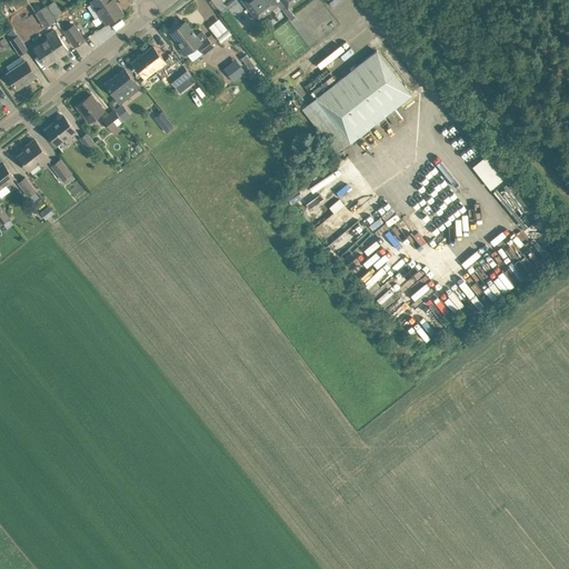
[(91,0),(91,1),(106,23),(122,12),(117,2),(116,3),(115,1),(116,1),(115,0),(91,0)]
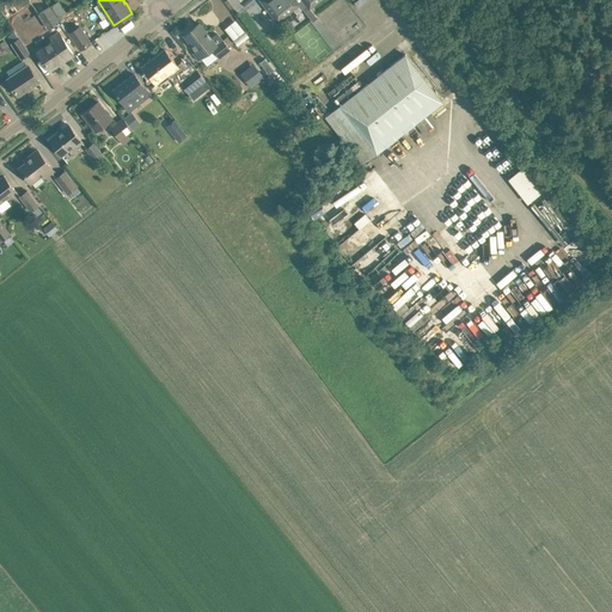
[(259,0),(277,22),(300,5),(312,20),(317,17),(310,8),(320,0),(259,0)]
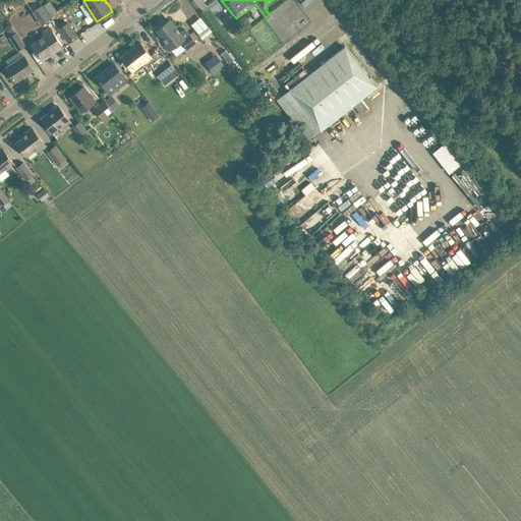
[(300,35),(291,24),(305,12),(298,3),(293,6),(287,0),(279,6),(284,13),(270,24),(286,46),(300,35)]
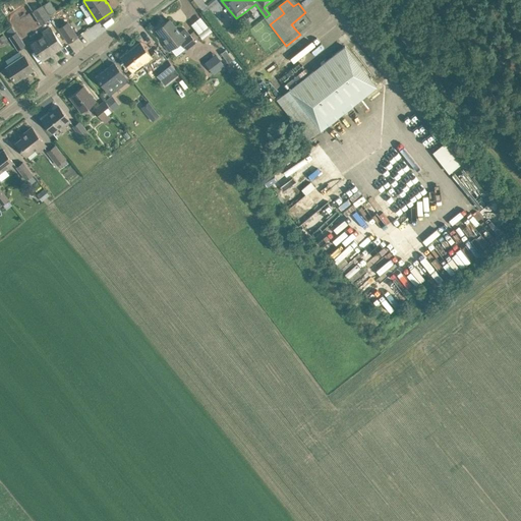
[(33,11),(41,23),(51,17),(43,5),(33,11)]
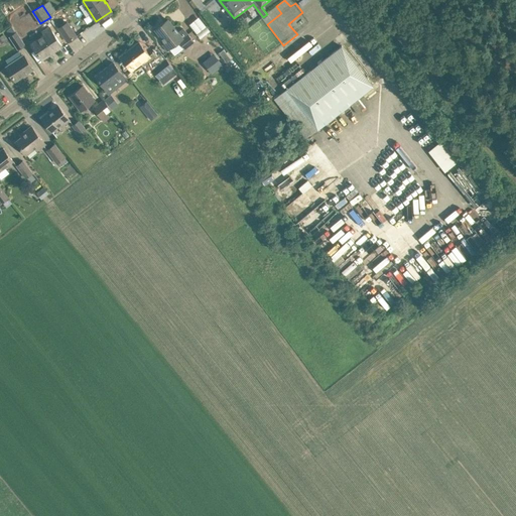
[(167,19),(155,29),(165,42),(163,44),(167,49),(170,47),(171,48),(179,42),(184,48),(195,41),(187,33),(183,28),(178,32),(167,19)]
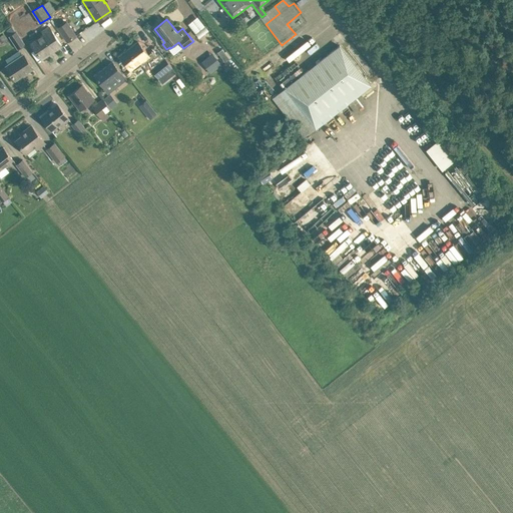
[(201,20),(191,26),(200,43),(211,36),(201,20)]
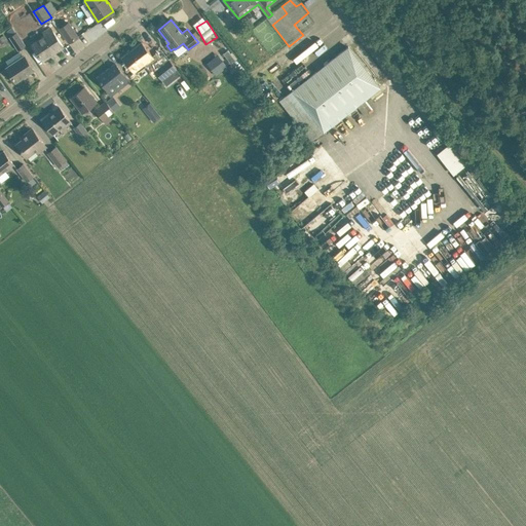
[(77,36),(68,23),(60,28),(69,42),(77,36)]
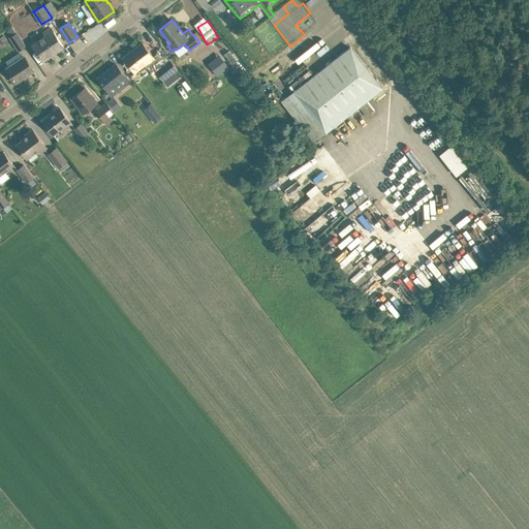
[(44,34),(31,43),(42,60),(52,54),(51,54),(56,51),(56,52),(63,47),(51,27),(42,32),(44,34)]
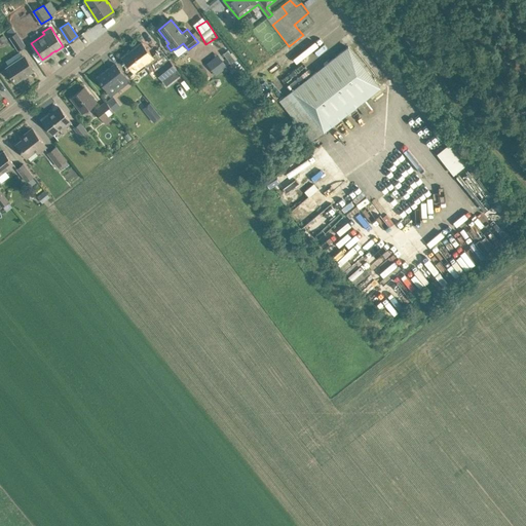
[(9,37),(19,50),(26,46),(16,32),(9,37)]
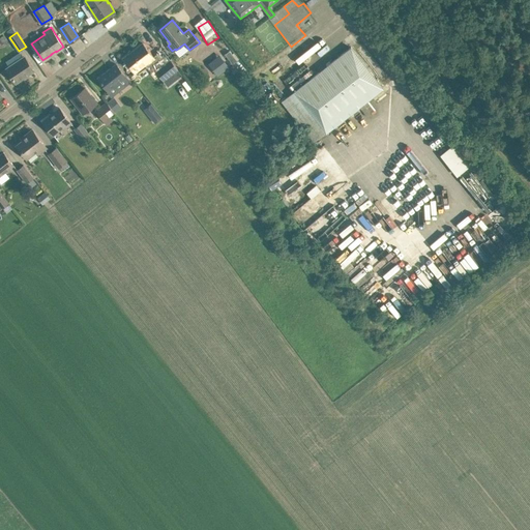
[(319,60),(322,59),(312,41),(297,51),(307,67),(313,64),(311,61),(318,57),(319,60)]
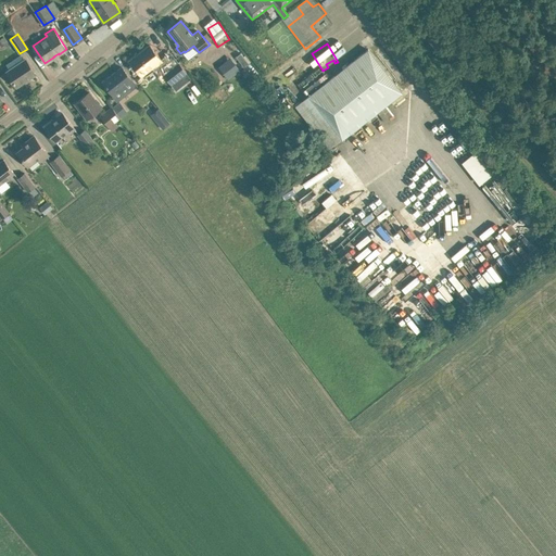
[(150,45),(129,61),(136,70),(141,75),(152,66),(163,80),(167,77),(173,84),(177,80),(187,73),(178,61),(168,68),(161,59),(150,45)]
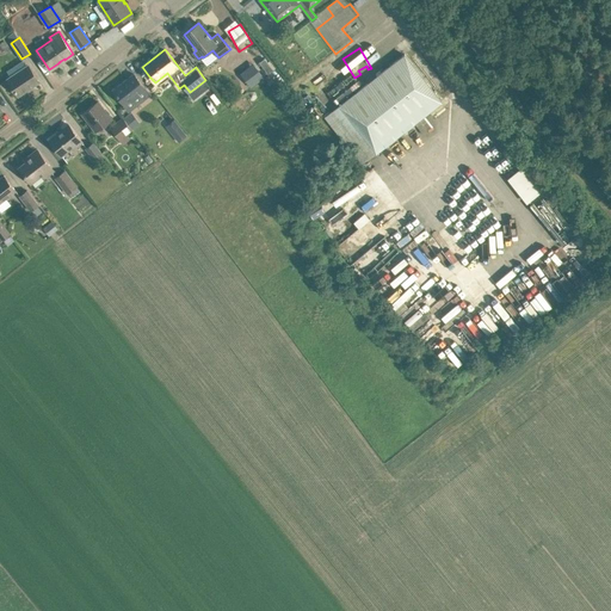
[(339,104),(376,152),(442,100),(405,53),(339,104)]
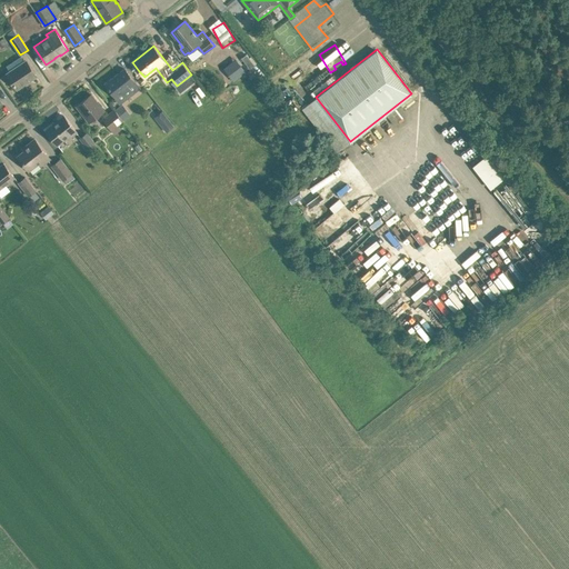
[(245,55),(240,58),(248,67),(252,63),(245,55)]
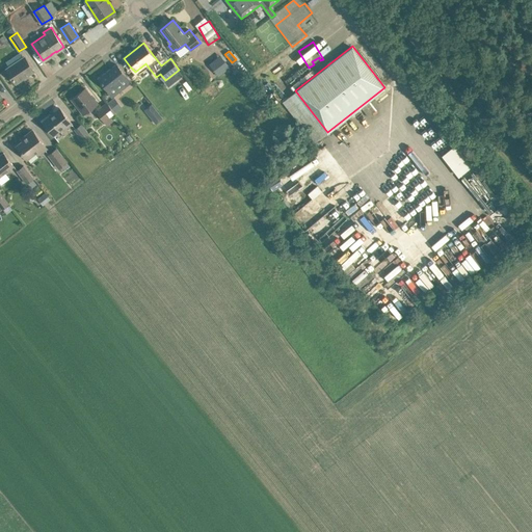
[(33,71),(28,61),(25,57),(7,69),(16,82),(23,77),(26,75),(26,76),(33,71)]
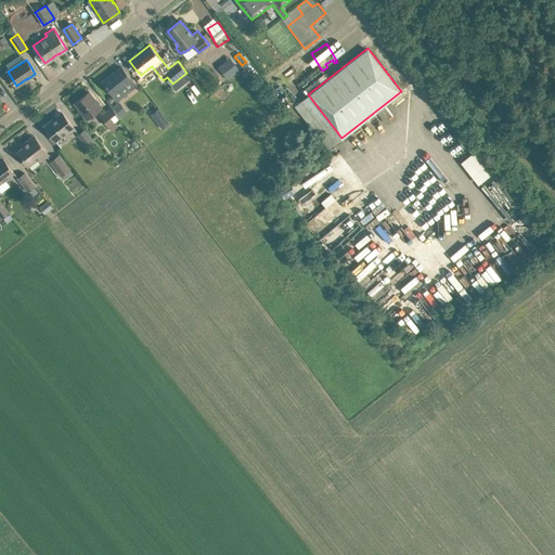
[(240,69),(235,63),(223,73),(228,79),(240,69)]
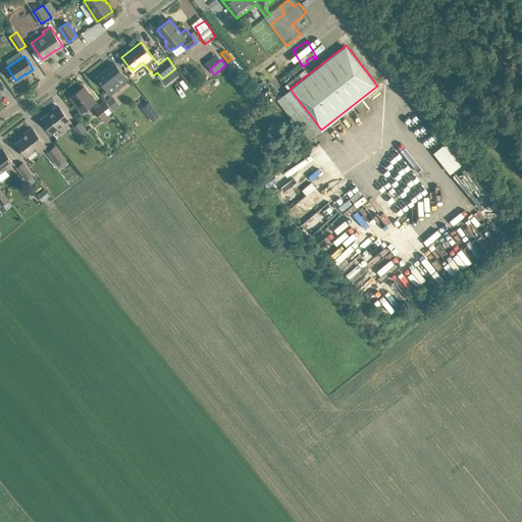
[(105,69),(97,76),(103,85),(106,89),(107,90),(108,89),(110,92),(125,80),(123,76),(124,75),(120,70),(114,63),(107,68),(108,68),(106,70),(105,69)]
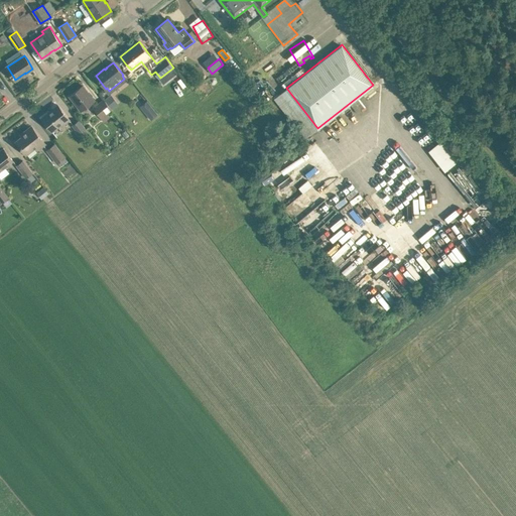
[(94,100),(89,94),(83,86),(80,88),(81,89),(78,91),(78,90),(70,96),(81,110),(94,100)]
